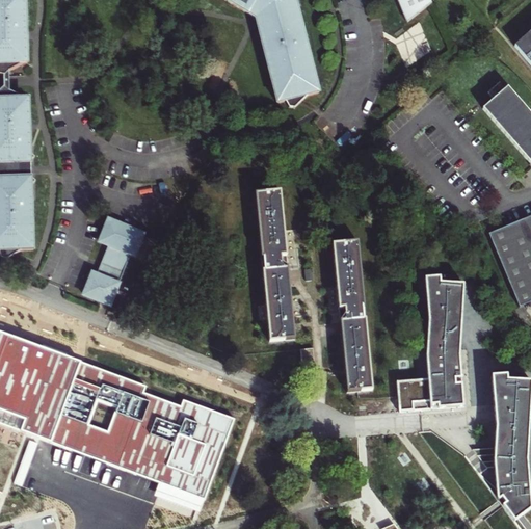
[(27,97),(12,88),(12,81),(12,78),(12,65),(27,58),(30,58),(29,22),(27,0),(0,0),(0,69),(5,71),(5,84),(0,89),(0,249),(1,249),(6,262),(25,248),(35,247),(33,177),(29,178),(29,168),(28,160),(32,160),(31,97),(27,97)]
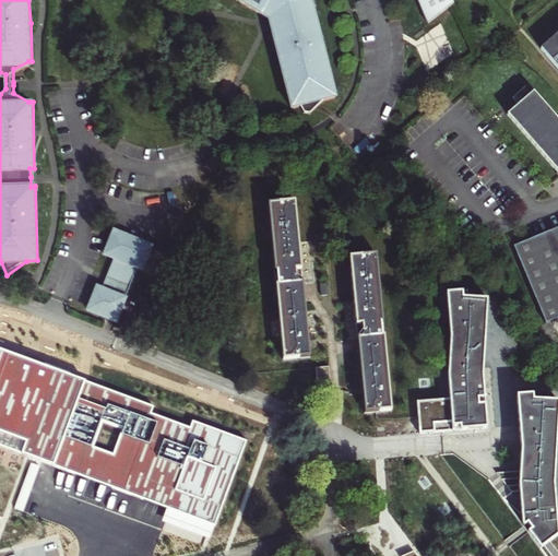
[(234,0),(262,16),(265,12),(273,16),(275,25),(270,26),(271,28),(289,106),(296,104),(303,114),(308,116),(319,103),(323,98),(333,96),(310,0),(306,0),(234,0)]
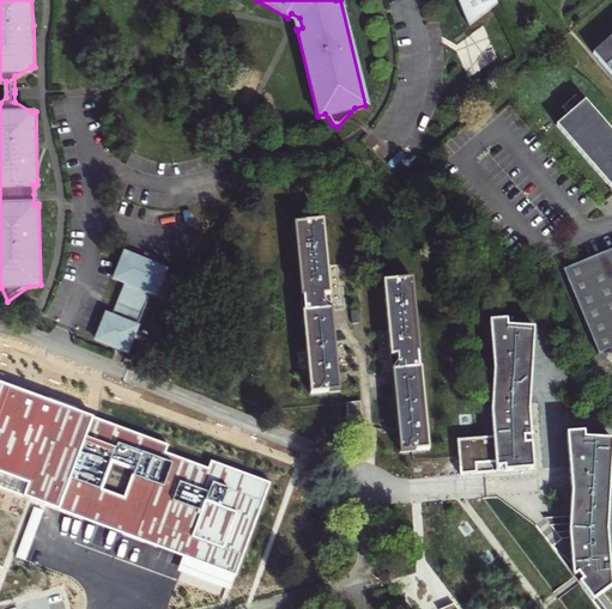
[(464,0),(474,22),(501,0),(464,0)]
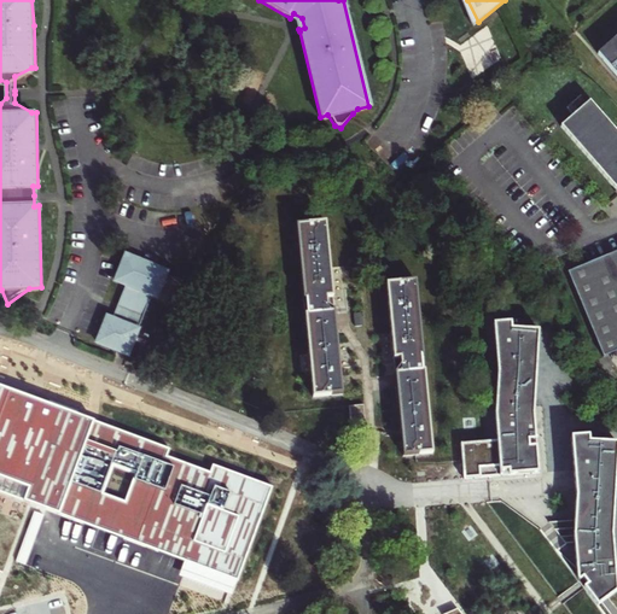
[(616,34),(598,51),(616,71),(616,34)]
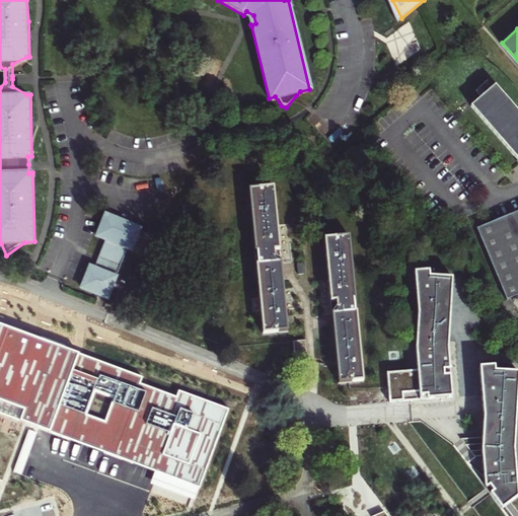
[(517,98),(501,80),(499,82),(487,93),(477,100),(517,145),(517,98)]
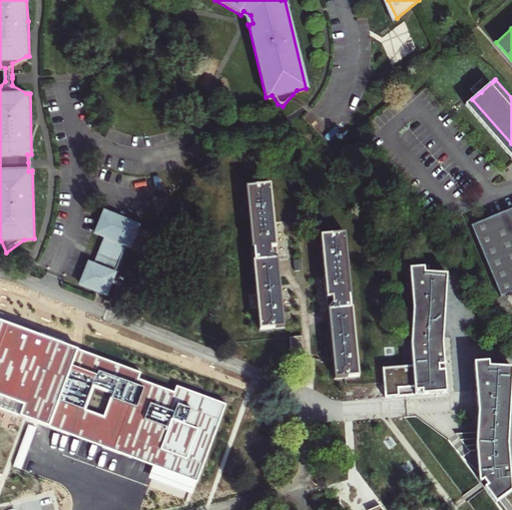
[(281,297),(270,182),(245,185),(251,239),(235,241),(237,261),(241,260),(253,259),(261,327),(271,326),(284,325),(281,297)]
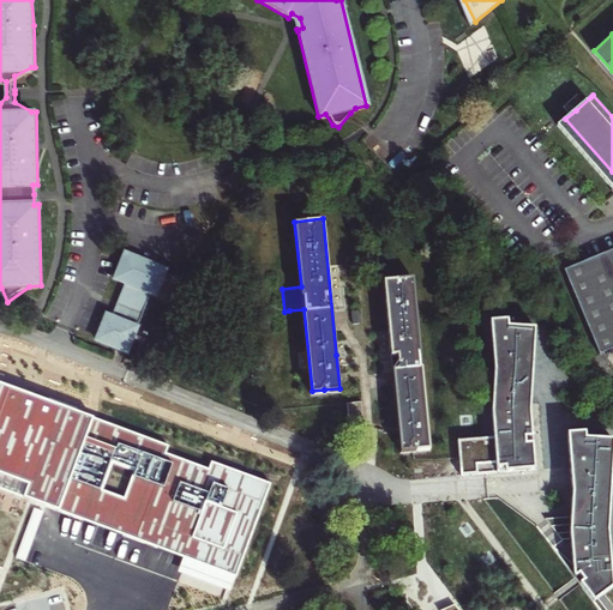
[(612,246),(574,264),(610,348),(612,345),(612,246)]
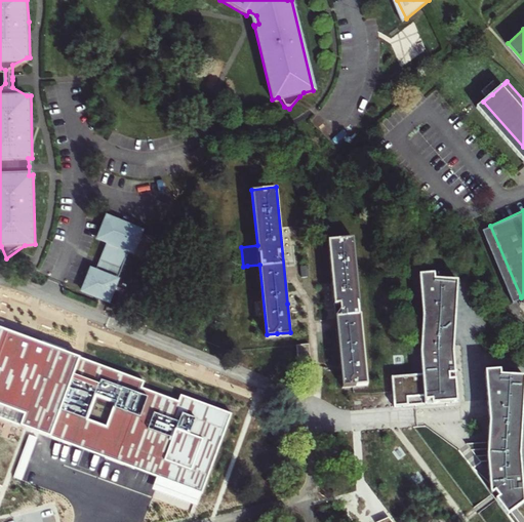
[(97,269),(89,291),(110,299),(130,248),(134,250),(144,228),(109,214),(101,237),(109,240),(97,269)]
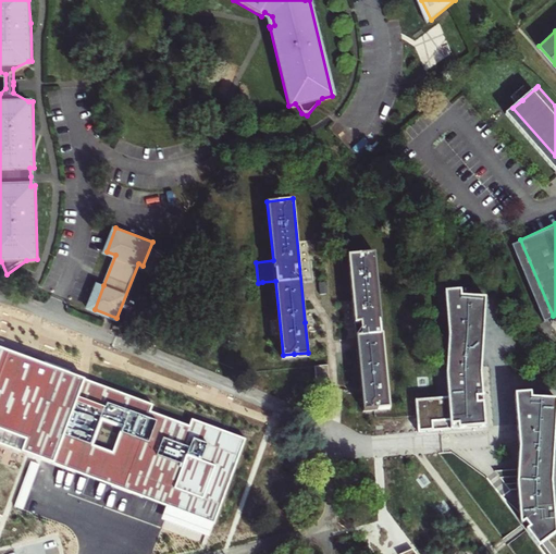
[(388,406),(374,251),(348,254),(356,331),(363,408),(374,407),(388,406)]
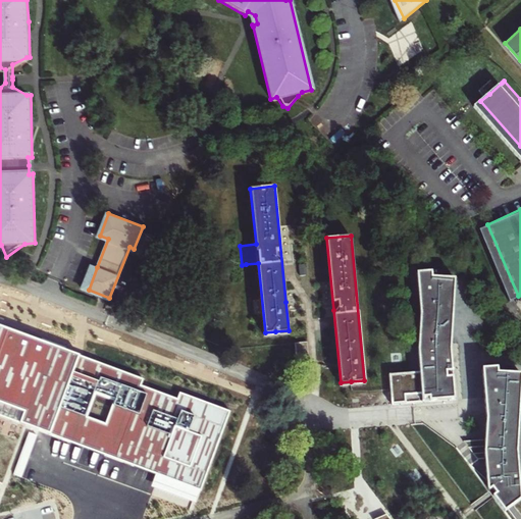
[(92,265),(85,283),(83,288),(89,290),(97,267),(92,265)]
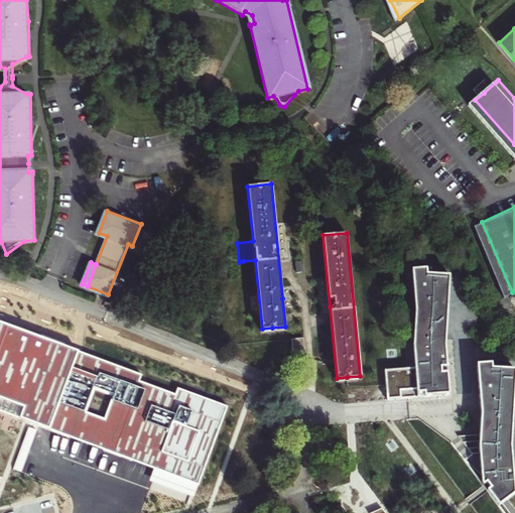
[(427,267),(413,268),(420,348),(419,370),(389,370),(388,399),(448,400),(449,274),(427,273),(427,267)]
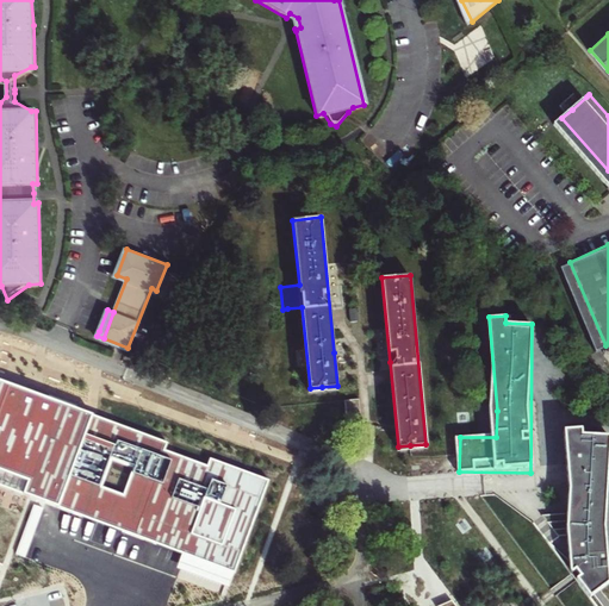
[(212,457),(210,464),(166,448),(168,441),(105,418),(63,403),(58,401),(0,379),(0,483),(25,493),(184,550),(178,566),(230,583),(269,478),(212,457)]
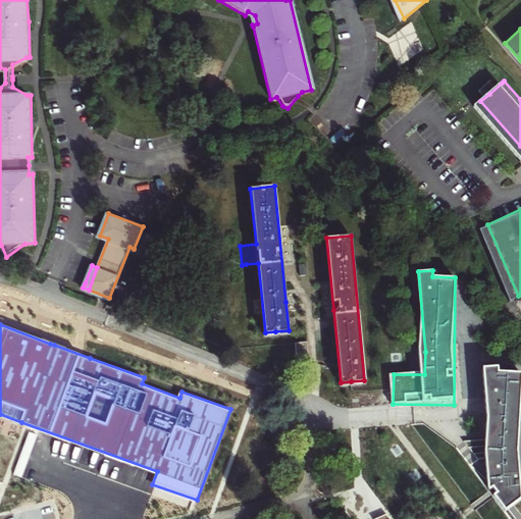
[(497,366),(482,368),(484,417),(486,437),(488,455),(477,456),(464,439),(455,445),(488,488),(512,518),(520,518),(520,502),(519,496),(511,450),(520,381),(520,373),(497,371),(497,366)]
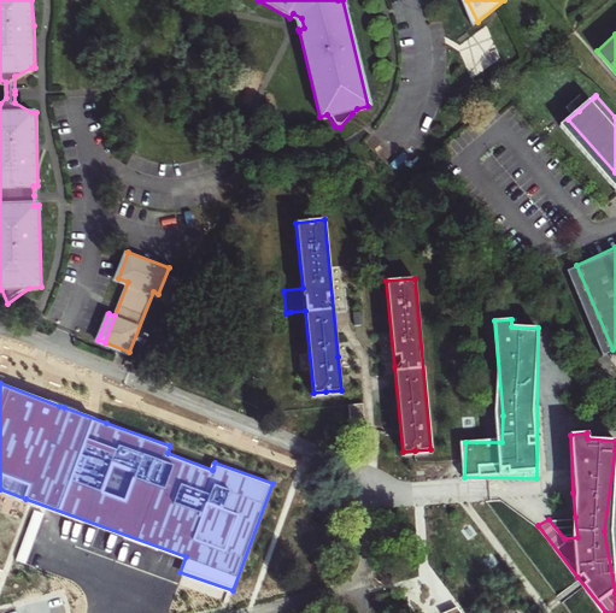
[(575,517),(549,519),(564,538),(578,537),(575,517)]
